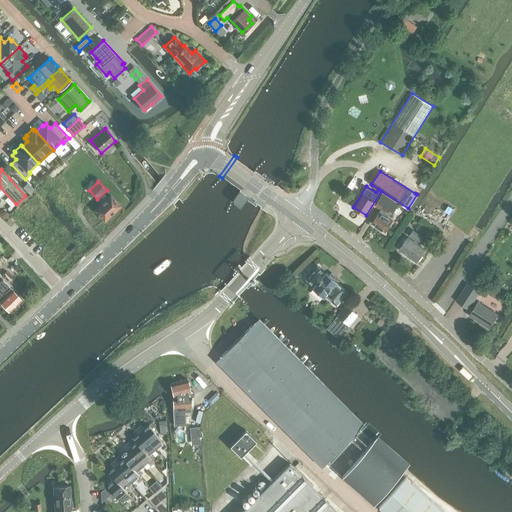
[(28,192),(35,186),(32,182),(25,189),(28,192)]
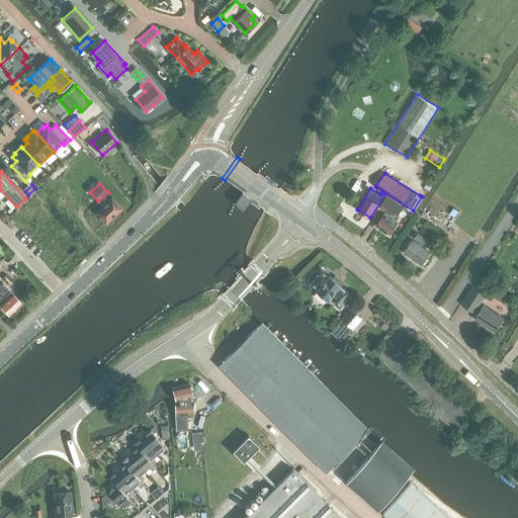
[(108,198),(105,195),(99,201),(102,204),(94,211),(105,223),(121,206),(111,195),(108,198)]
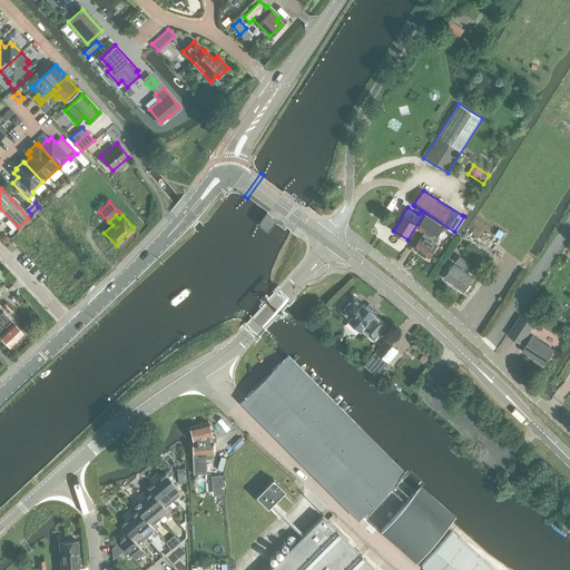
[(265,216),(261,223),(267,227),(272,220),(268,218),(266,217),(265,216)]
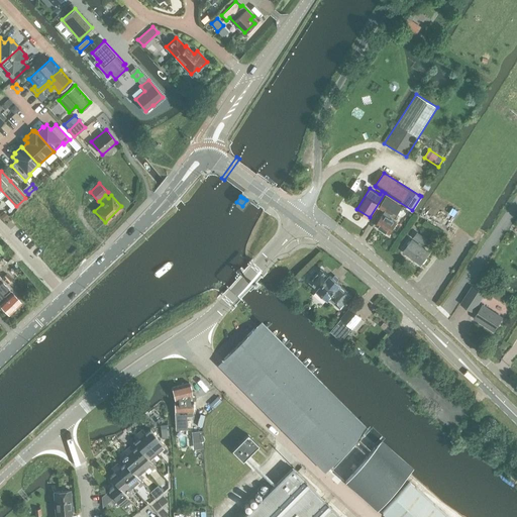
[(402,207),(394,202),(386,197),(378,208),(394,218),(402,207)]
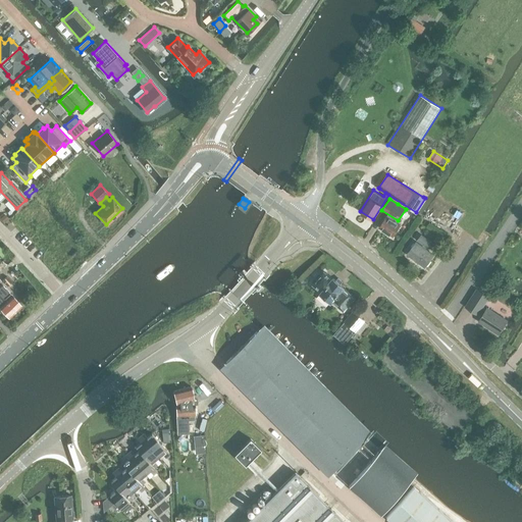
[(393,236),(401,224),(386,215),(379,226),(393,236)]
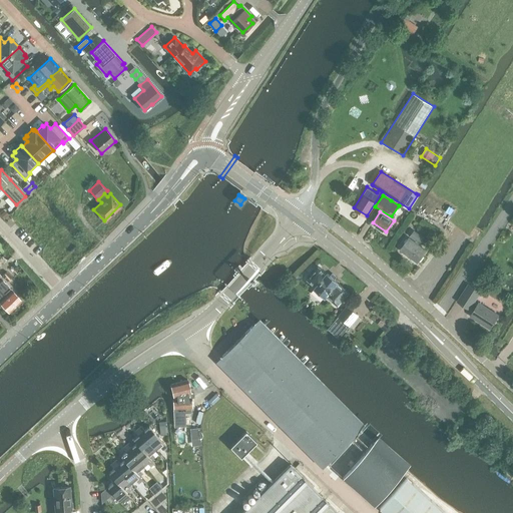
[(400,249),(417,262),(426,249),(410,236),(400,249)]
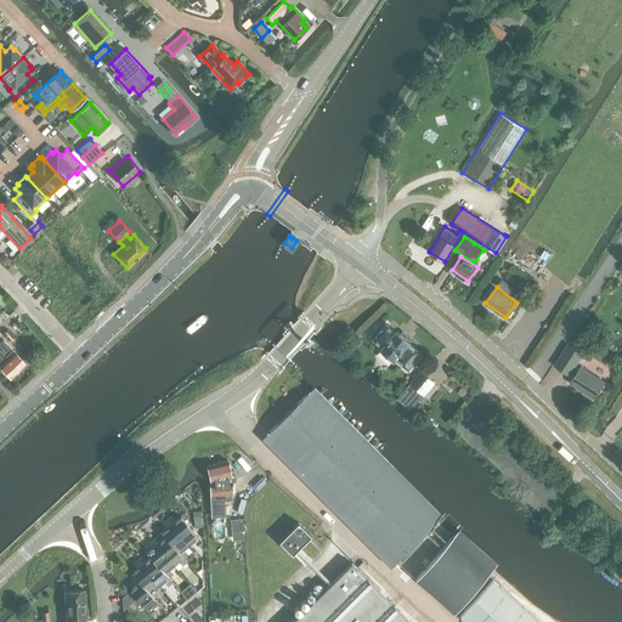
[(290,321),(284,328),(306,348),(309,349),(314,343),(290,321)]
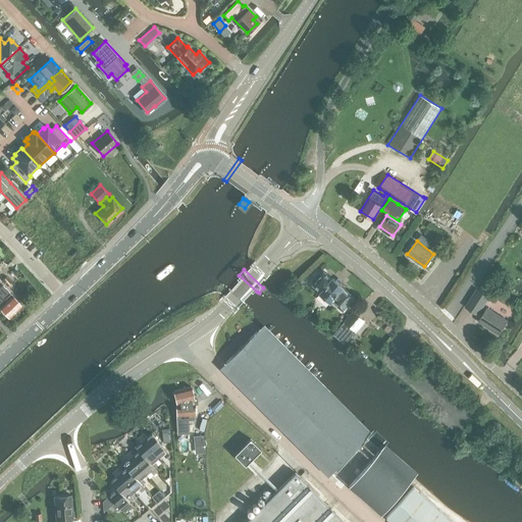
[(331,277),(324,271),(313,283),(321,290),(320,291),(332,302),(332,301),(344,310),(355,297),(344,288),(345,286),(332,276),(331,277)]
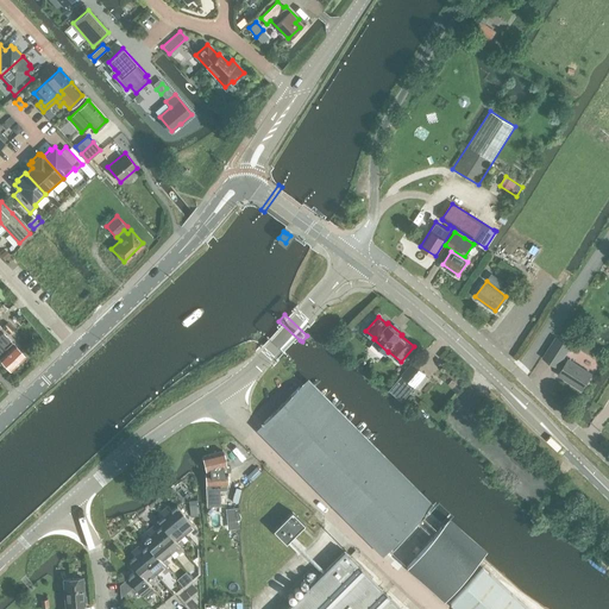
[(0,337),(0,358),(11,370),(25,356),(13,343),(11,340),(4,333),(0,337)]
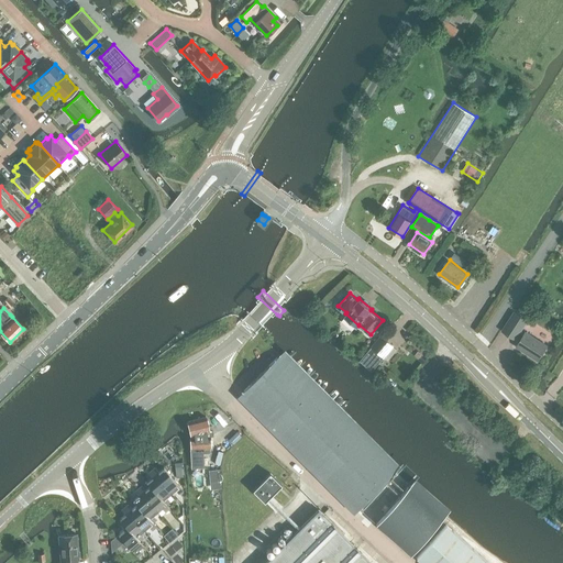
[(247,310),(245,312),(263,328),(264,327),(247,310)]
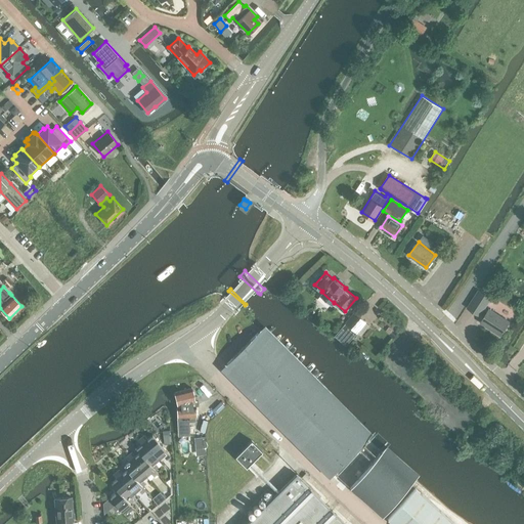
[(479,289),(467,307),(480,315),(491,297),(479,289)]
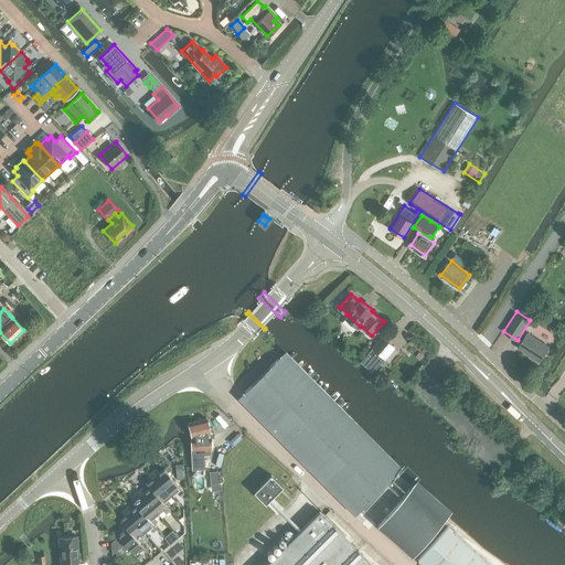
[(540,361),(548,345),(528,332),(518,348),(540,361)]
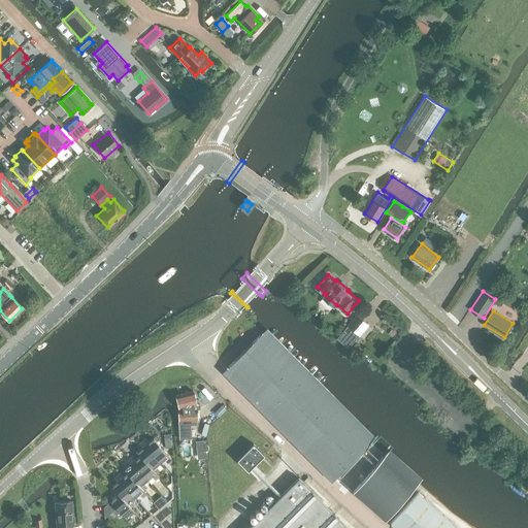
[(358,315),(337,338),(349,348),(368,324),(358,315)]
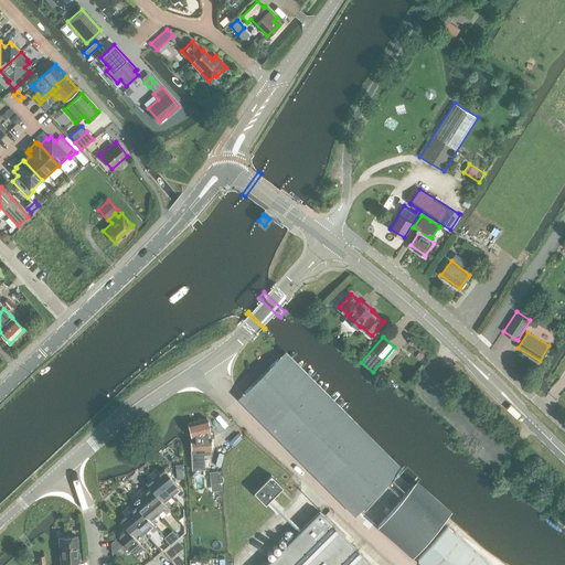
[(278,358),(243,393),(244,394),(360,510),(381,489),(388,481),(393,477),(394,477),(395,476),(278,358)]
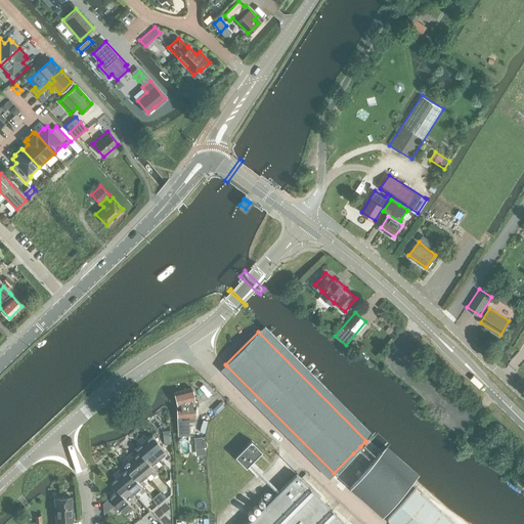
[(194,405),(194,403),(194,401),(191,388),(175,392),(177,405),(178,405),(178,407),(177,407),(178,436),(189,435),(188,421),(195,421),(195,405),(194,405)]
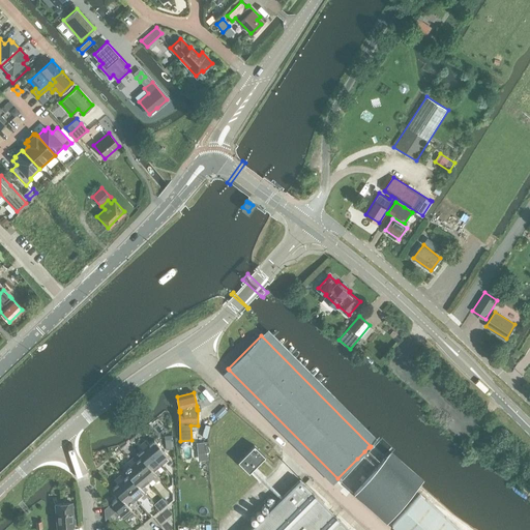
[(143,442),(160,464),(165,461),(168,464),(172,461),(154,440),(149,444),(146,440),(143,442)]
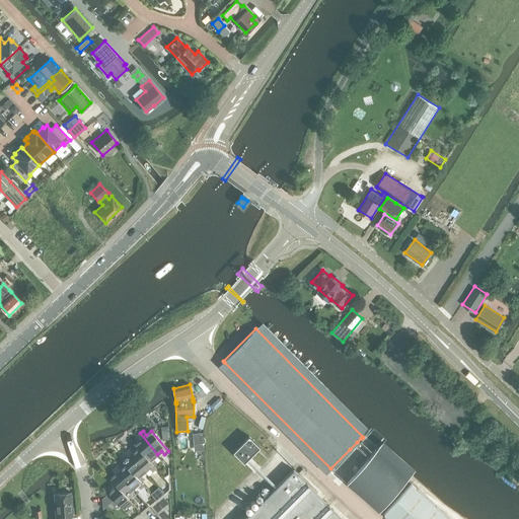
[(150,460),(157,454),(140,433),(137,436),(140,440),(135,444),(138,447),(139,447),(150,460)]
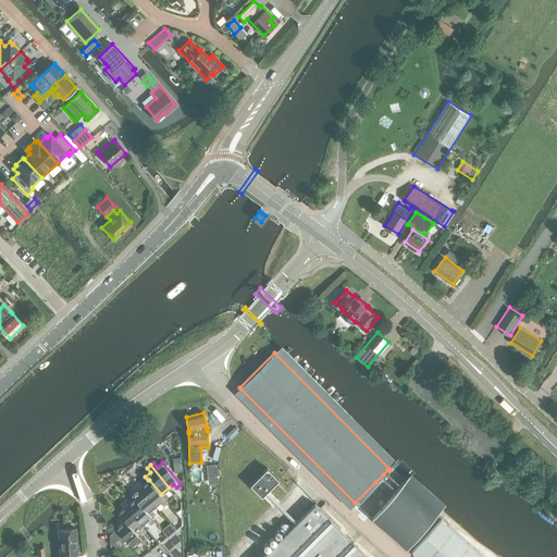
[(267,468),(250,484),(261,496),(279,479),(267,468)]
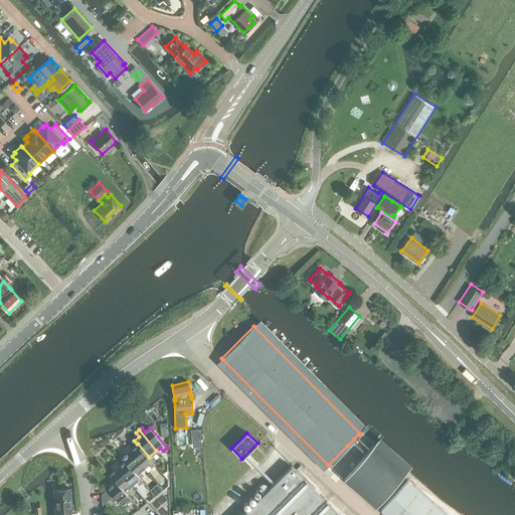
[(133,448),(130,444),(127,447),(144,467),(144,468),(147,472),(151,468),(151,469),(156,465),(149,457),(138,444),(137,444),(133,448)]
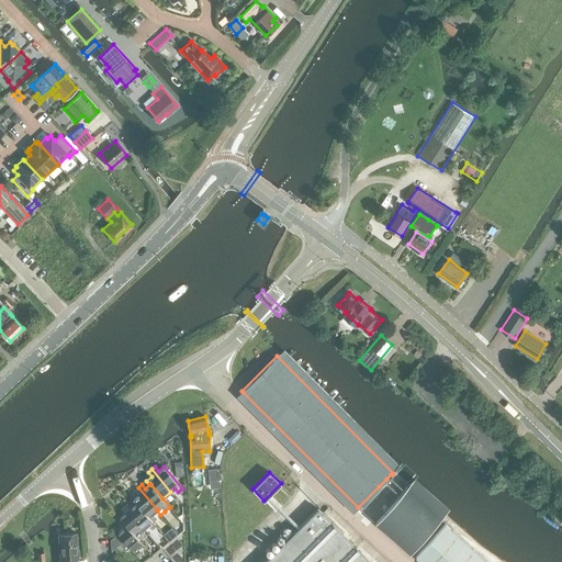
[(136,503),(153,521),(156,519),(152,515),(157,510),(157,509),(138,487),(135,490),(138,494),(133,498),(136,503)]
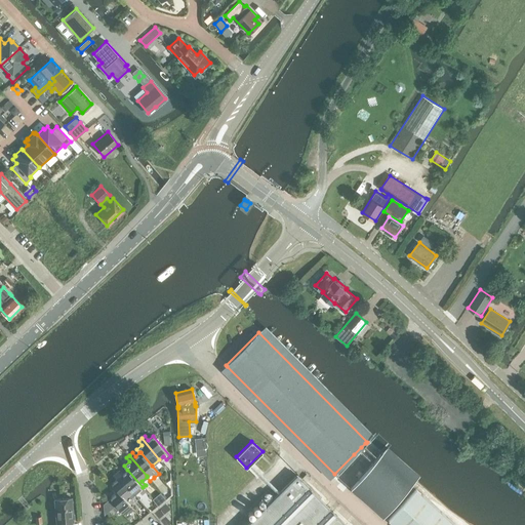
[(408,486),(375,457),(350,487),(382,516),(408,486)]
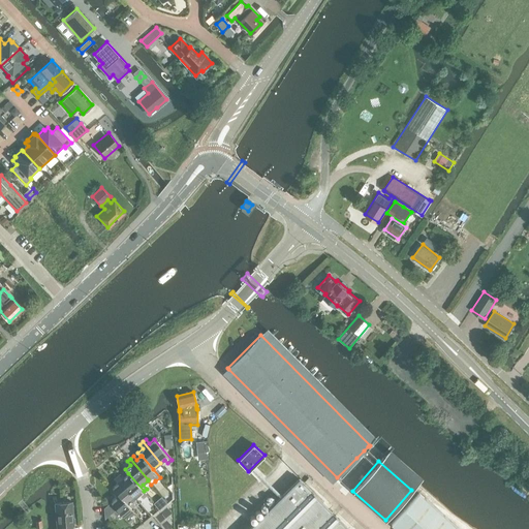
[(147,495),(144,491),(128,473),(124,477),(120,473),(118,476),(135,497),(139,494),(143,498),(147,495)]
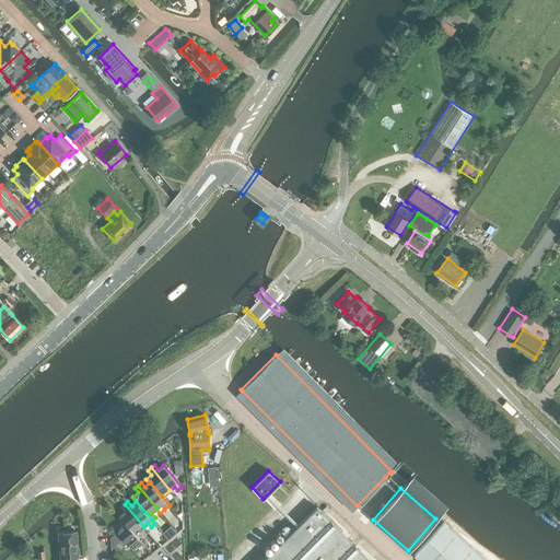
[(136,534),(143,526),(125,504),(120,506),(125,511),(119,515),(123,520),(136,534)]
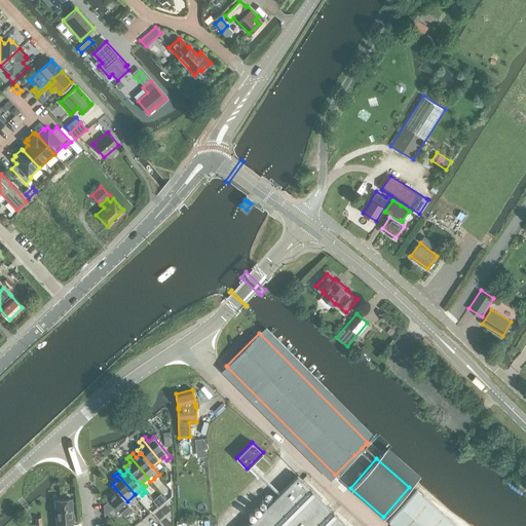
[(247,525),(347,525),(297,476),(247,525)]
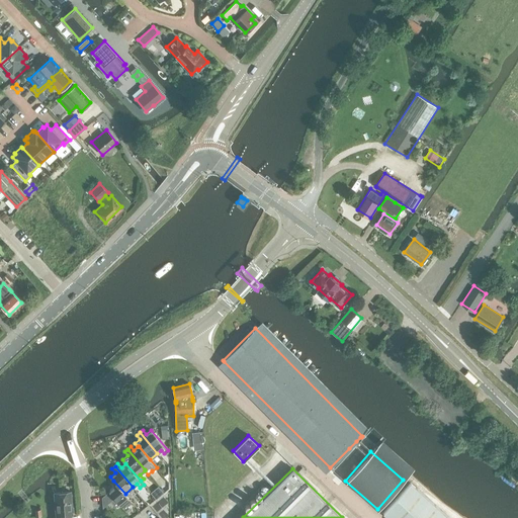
[(132,501),(125,494),(113,481),(110,483),(113,487),(109,491),(126,512),(131,509),(127,505),(132,501)]
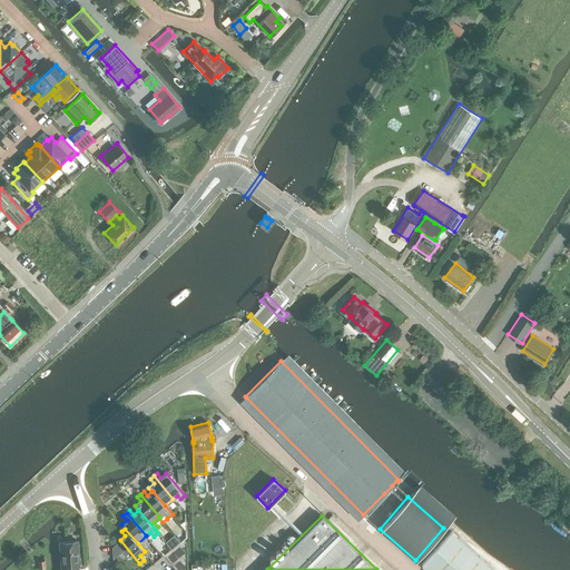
[(494,569),(452,531),(421,563),(428,569),(494,569)]
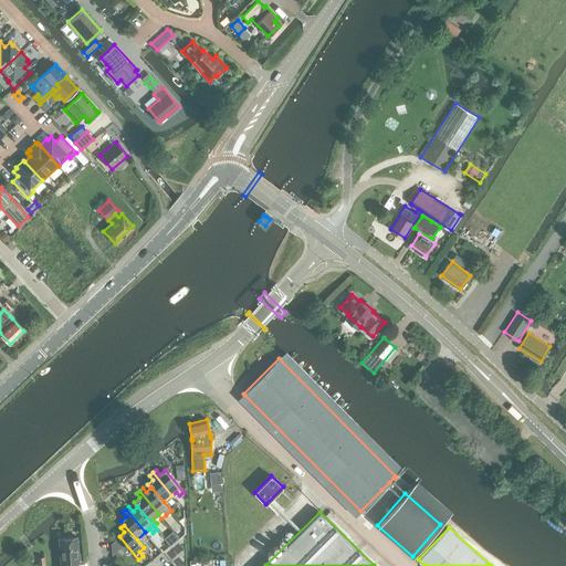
[(61,565),(77,565),(77,563),(79,562),(77,537),(60,538),(61,565)]
